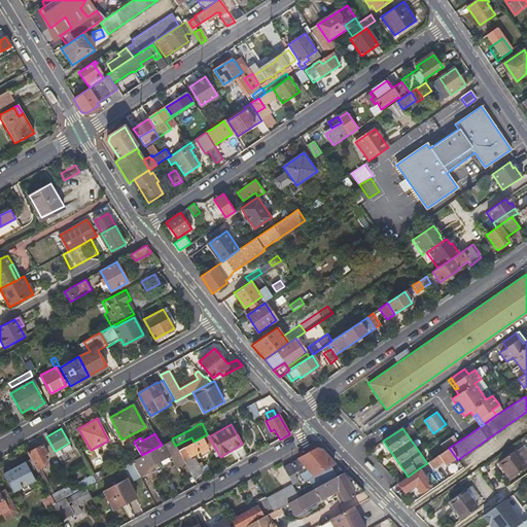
[(185,463),(195,480),(204,476),(194,458),(190,460),(189,457),(213,444),(211,441),(209,436),(207,434),(194,442),(178,450),(185,463)]
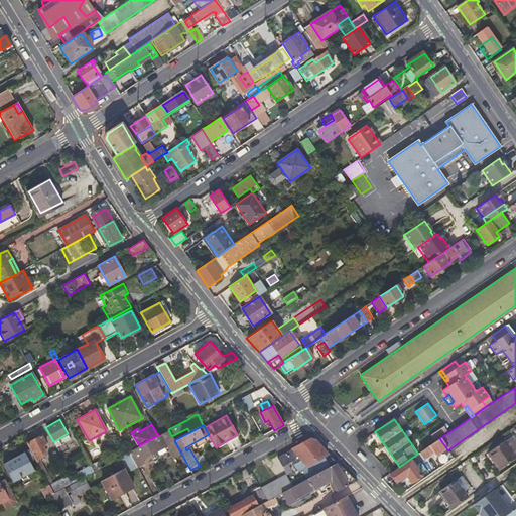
[(439,438),(448,432),(444,426),(432,434),(436,440),(439,438)]
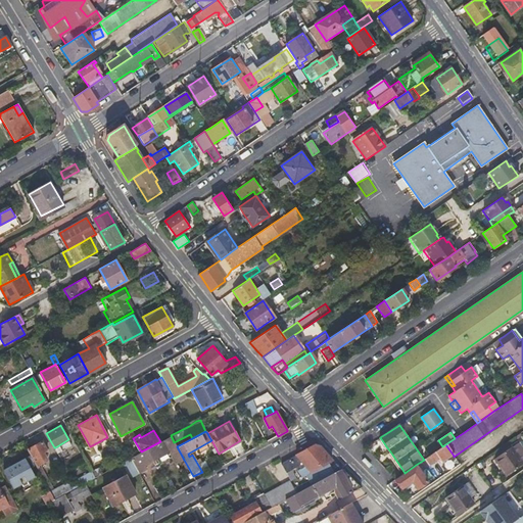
[(190,434),(174,442),(177,446),(192,438),(190,434)]
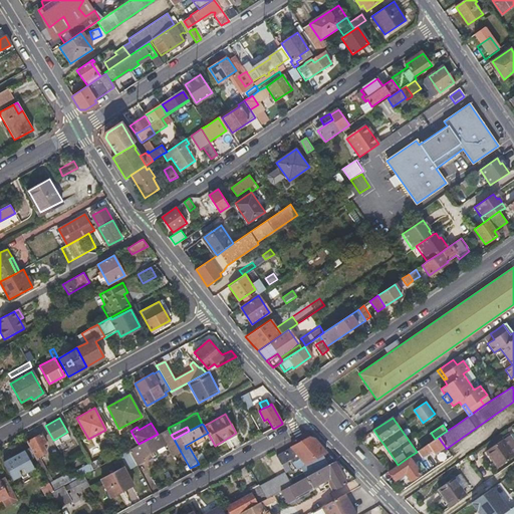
[(127,450),(136,465),(145,460),(143,457),(167,444),(174,456),(181,452),(174,439),(171,435),(168,428),(158,434),(139,444),(127,450)]
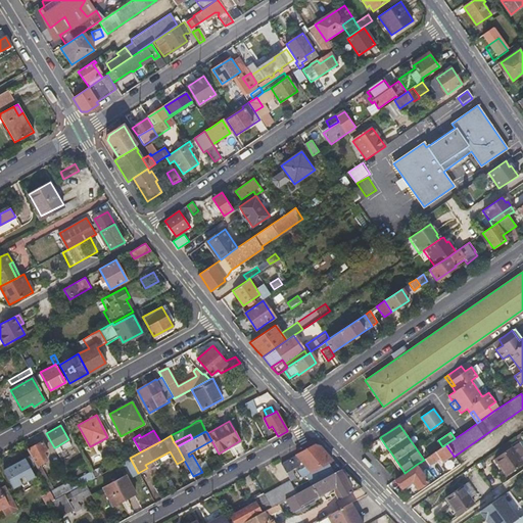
[(50,440),(47,442),(55,457),(58,455),(55,447),(54,447),(50,440)]
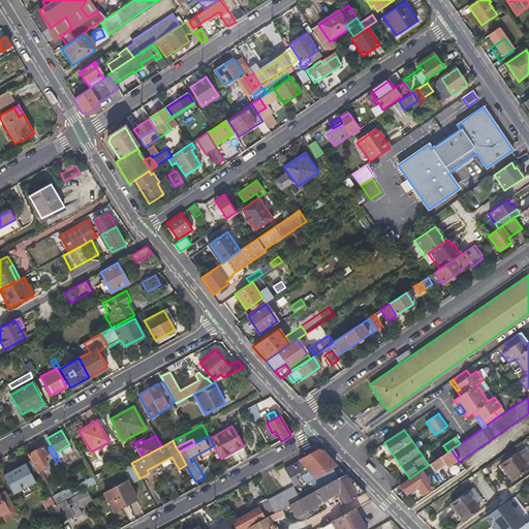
[(42,446),(28,455),(37,471),(49,465),(44,458),(48,456),(42,446)]
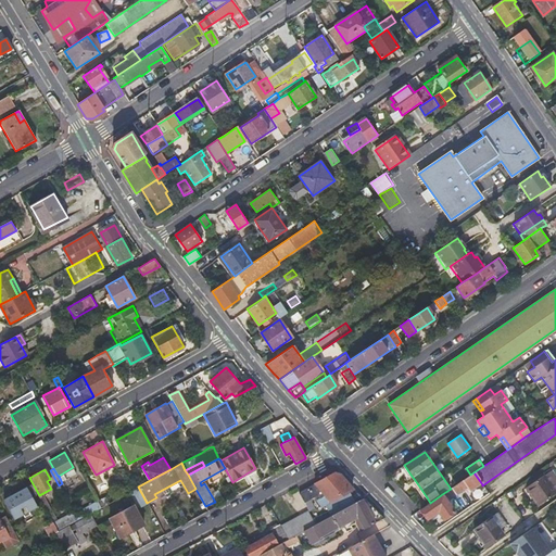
[(335,472),(300,493),(304,502),(318,494),(319,497),(325,494),(329,502),(338,496),(352,489),(340,475),(338,474),(335,472)]
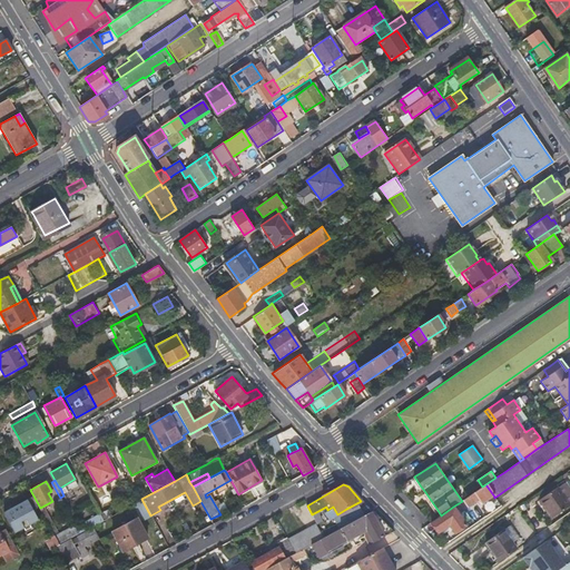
[(494,497),(485,484),(482,487),(463,500),(468,507),(479,500),(482,504),(494,497)]
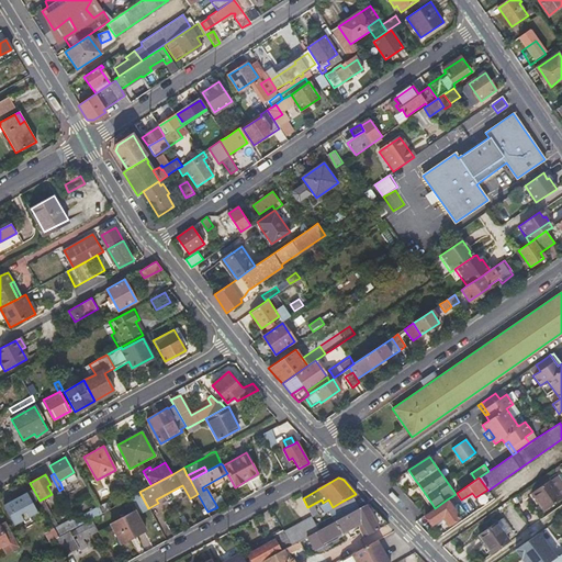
[(543,512),(561,498),(549,481),(530,493),(543,512)]
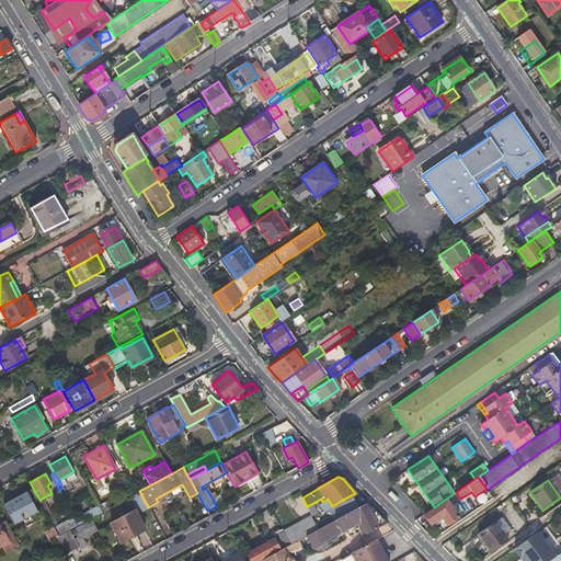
[(427,504),(431,502),(419,484),(415,487),(427,504)]
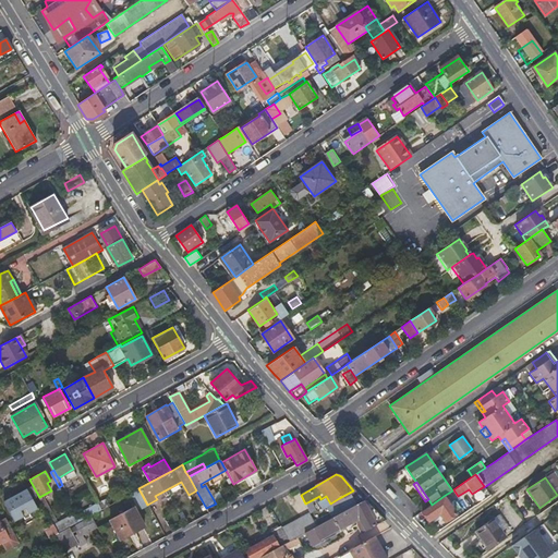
[(37,508),(26,488),(3,501),(14,521),(37,508)]
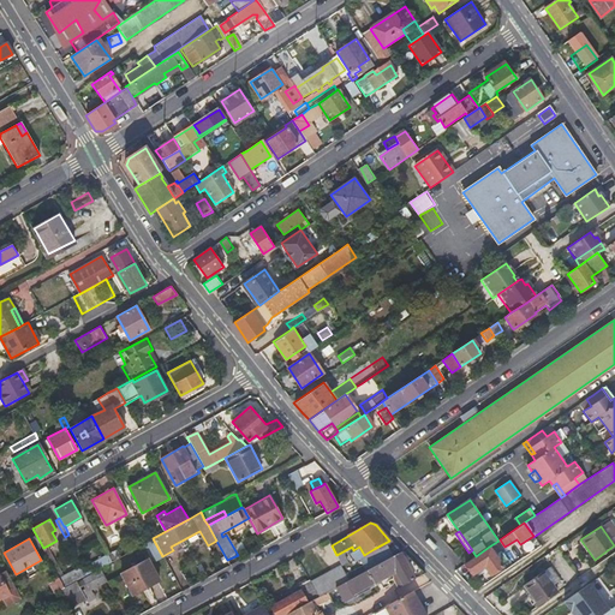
[(359,547),(353,550),(358,559),(364,555),(359,547)]
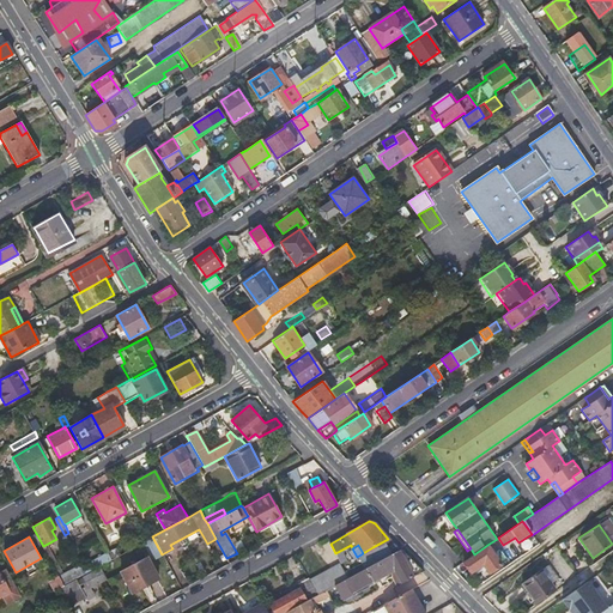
[(474,554),(463,562),(471,574),(484,564),(490,574),(502,565),(487,545),(474,554)]
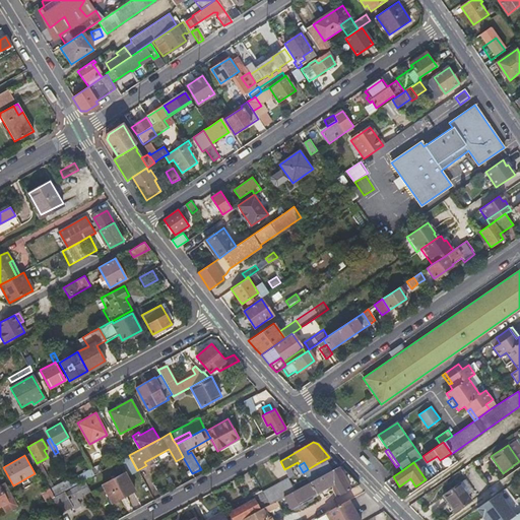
[(322,475),(316,464),(308,469),(303,472),(309,482),(322,475)]
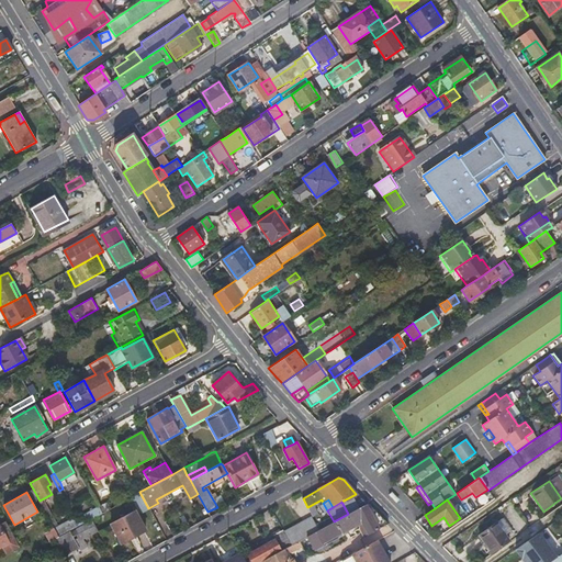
[(384,520),(368,503),(348,514),(334,521),(318,530),(305,537),(313,549),(358,524),(360,528),(359,528),(364,537),(388,524),(384,520)]
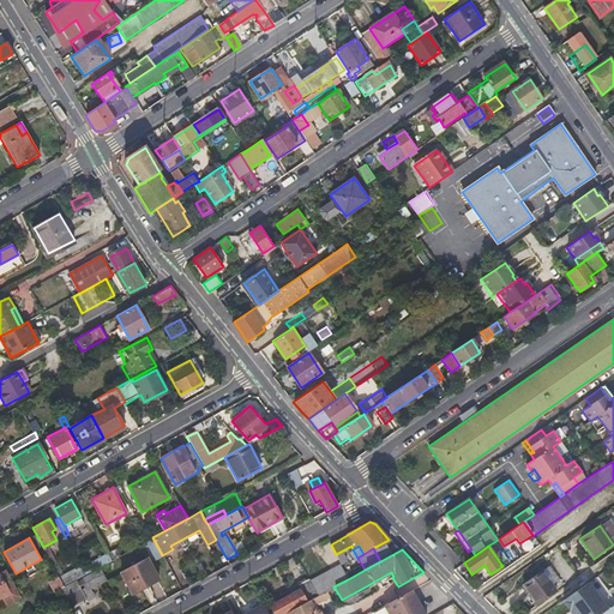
[(112,560),(108,554),(82,569),(85,575),(101,566),(112,560)]
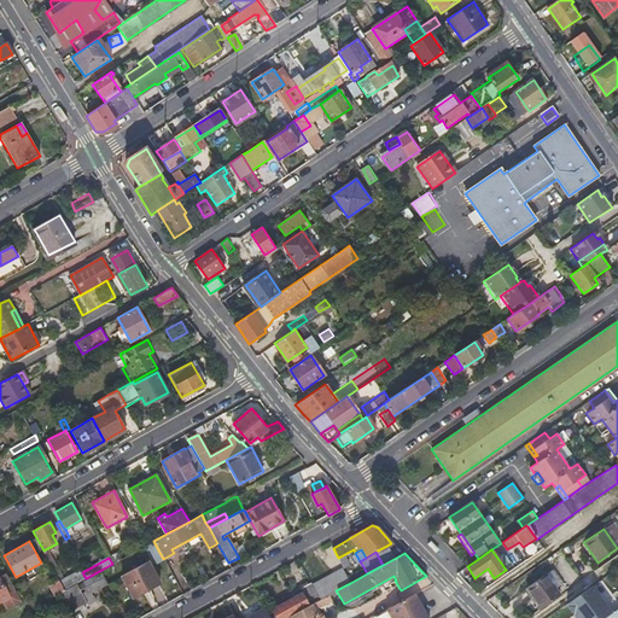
[(159,583),(147,563),(122,577),(133,598),(159,583)]
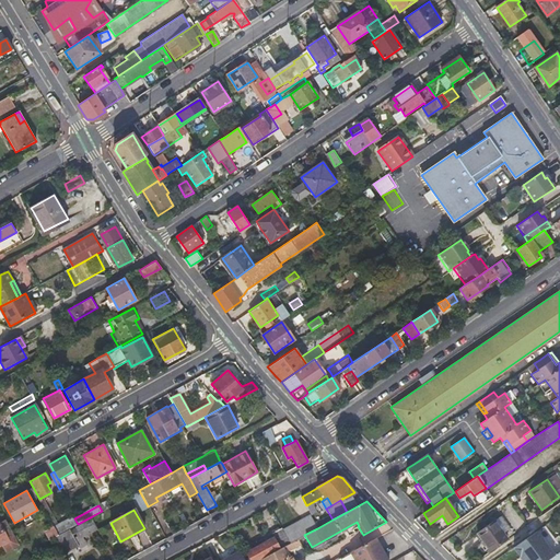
[(289,544),(304,535),(317,528),(310,514),(281,529),(289,544)]
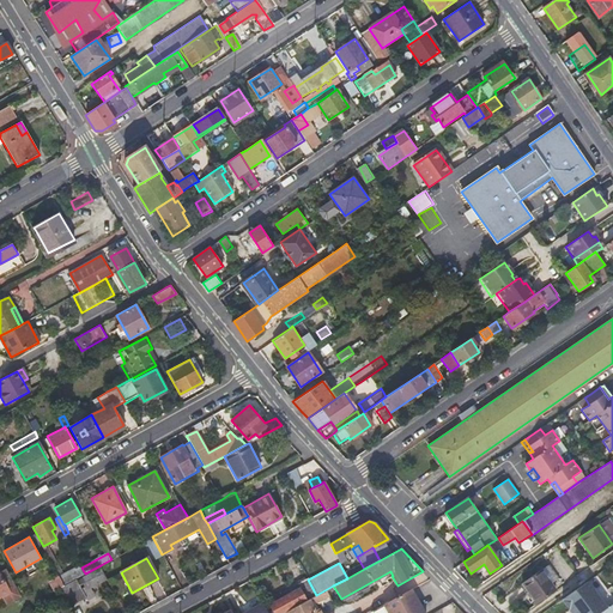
[(65,584),(77,578),(84,575),(80,566),(61,577),(65,584)]
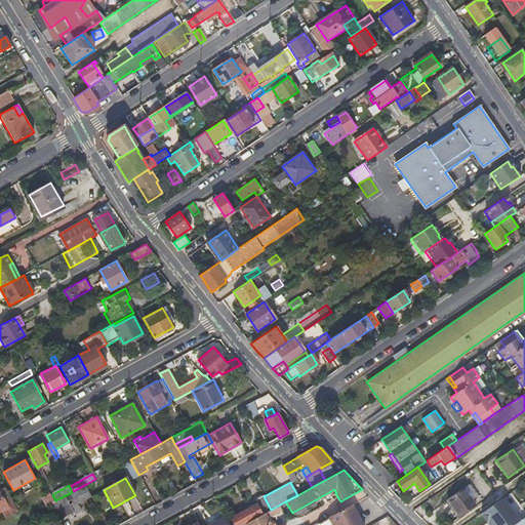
[(77,502),(90,495),(85,486),(72,494),(77,502)]
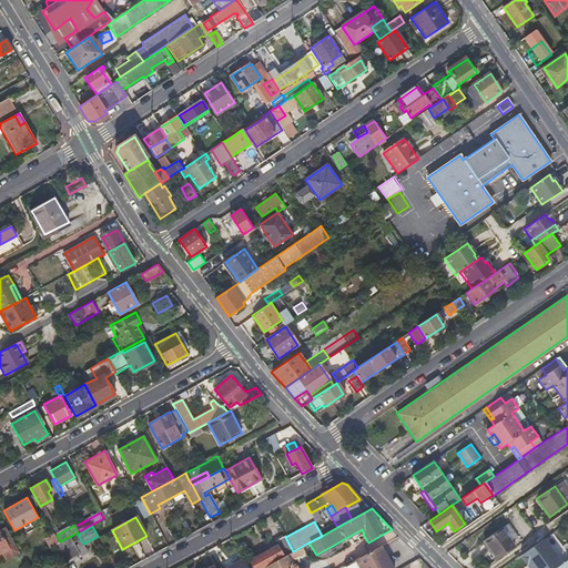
[(0,560),(19,551),(4,527),(0,529),(0,560)]
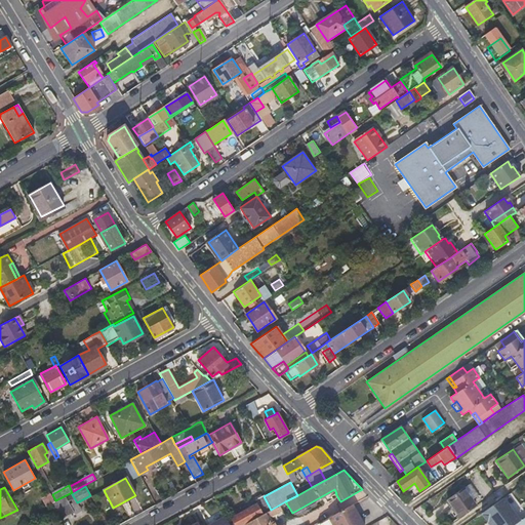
[(448,501),(459,517),(475,507),(463,490),(448,501)]
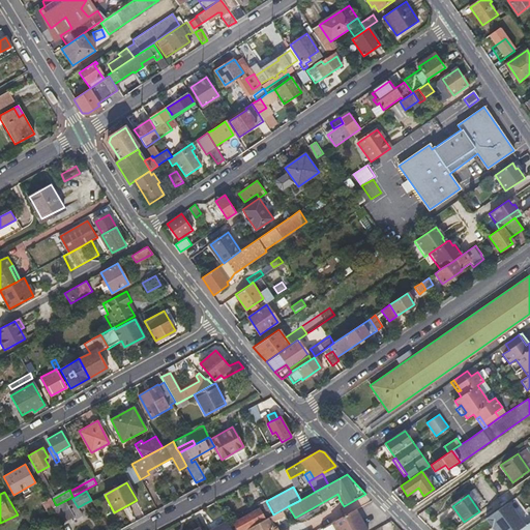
[(48,510),(52,508),(55,506),(51,498),(43,502),(48,510)]
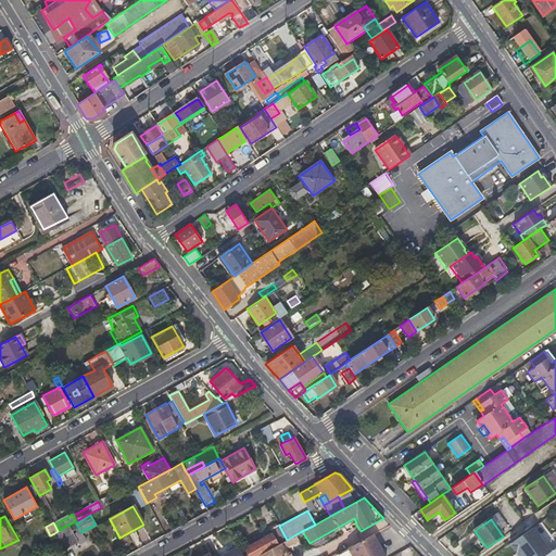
[(60,543),(64,551),(78,542),(70,525),(59,530),(58,531),(54,533),(60,543)]
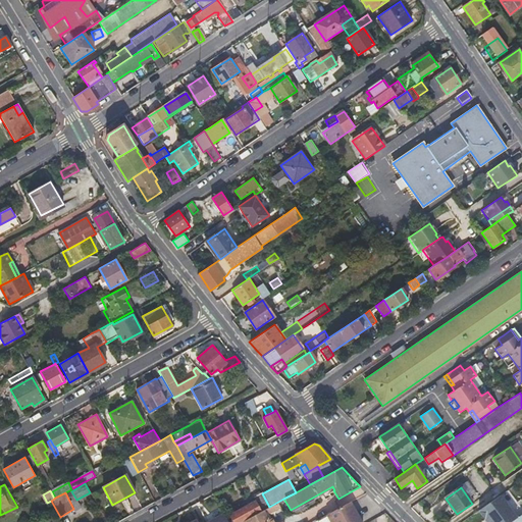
[(262,493),(261,492),(253,498),(253,499),(223,515),(227,521),(241,521),(264,510),(269,507),(262,493)]
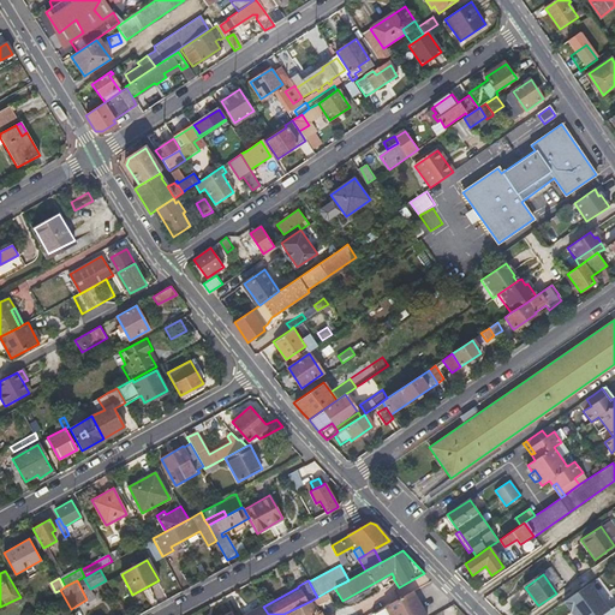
[(590,583),(565,599),(575,614),(601,614),(609,609),(590,583)]
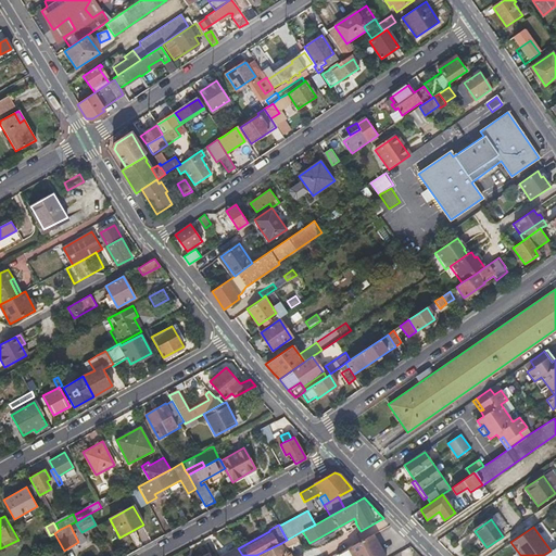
[(383,555),(373,535),(348,548),(351,555),(383,555)]
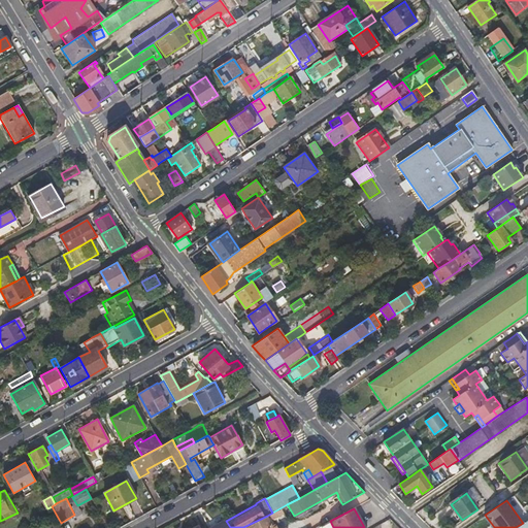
[(275,527),(274,525),(273,525),(267,516),(243,527),(275,527)]
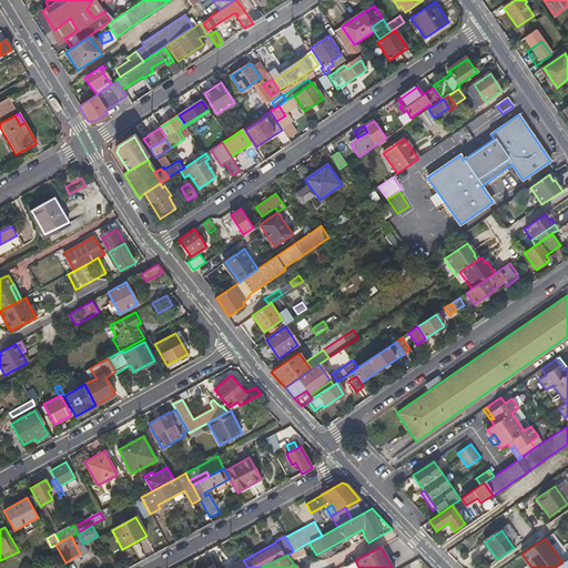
[(567,567),(567,558),(563,563),(555,567),(567,567)]
